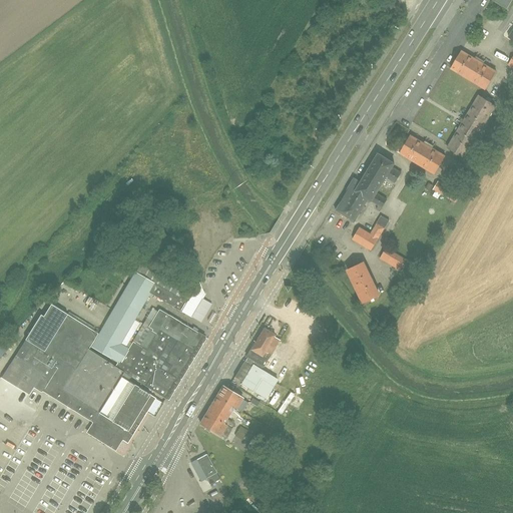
[(512,0),(492,0),(508,9),(512,1),(512,0)]
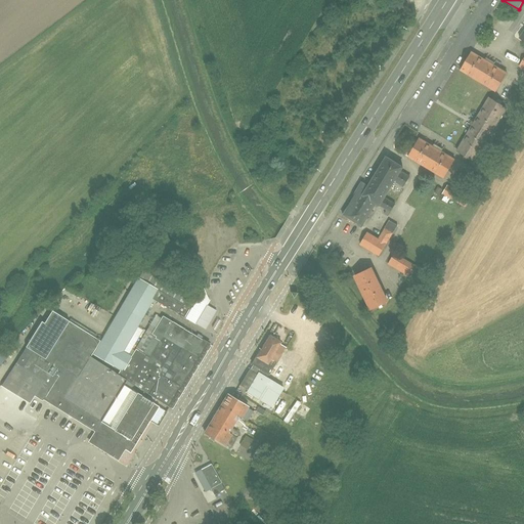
[(460,70),(480,82),(490,64),(470,52),(460,70)]
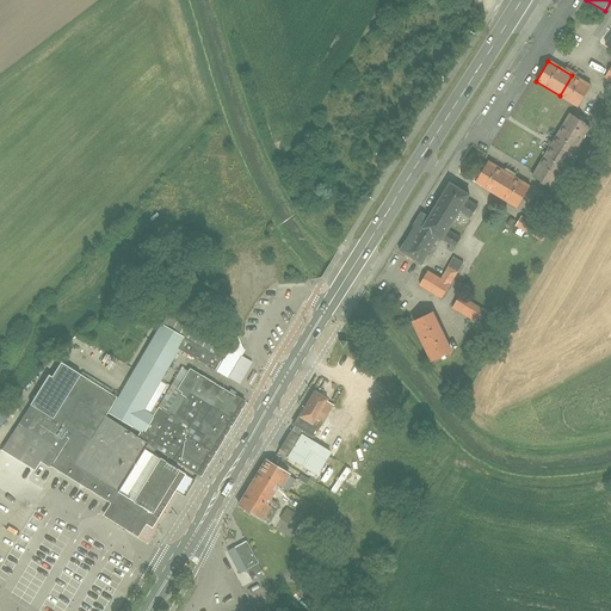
[(572,75),(560,96),(581,107),(593,87),(572,75)]
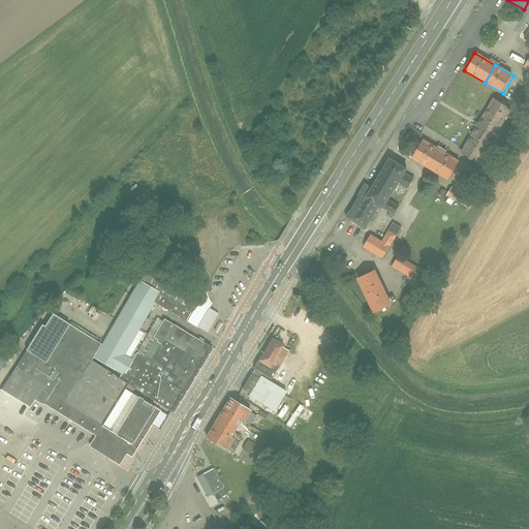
[(496,96),(486,113),(503,124),(515,107),(496,96)]
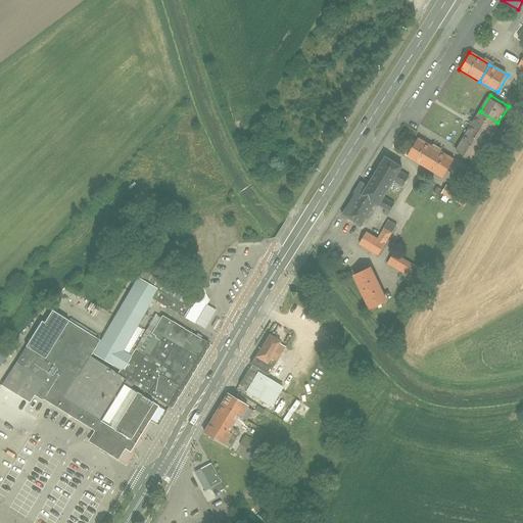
[(468,131),(486,142),(497,123),(480,111),(468,131)]
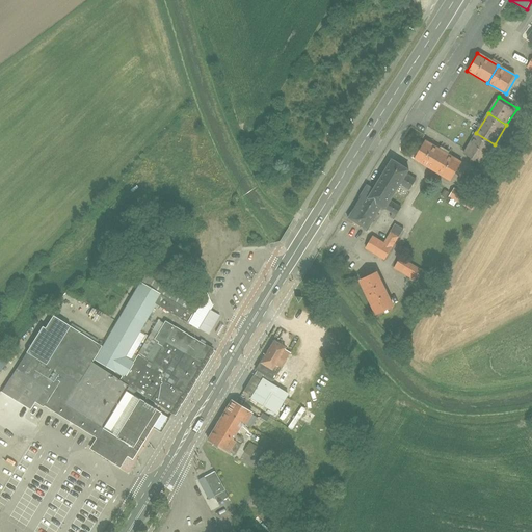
[(482,164),(495,144),(476,133),(464,153),(482,164)]
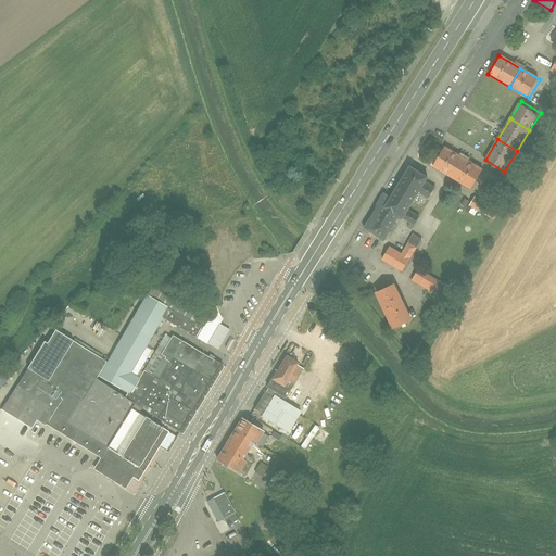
[(433,166),(455,179),(466,160),(444,148),(433,166)]
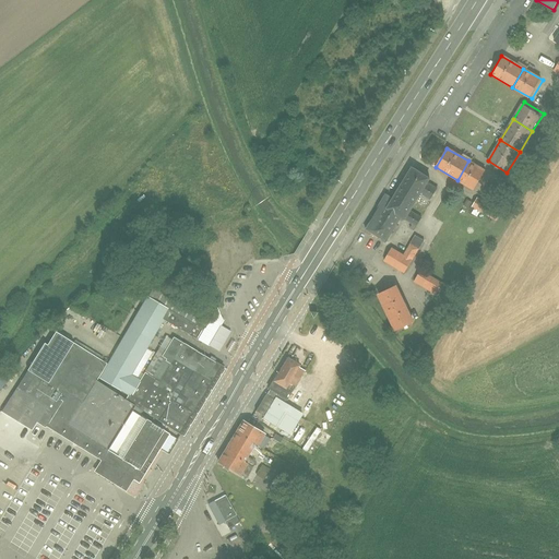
[(488,173),(468,161),(458,180),(477,192),(488,173)]
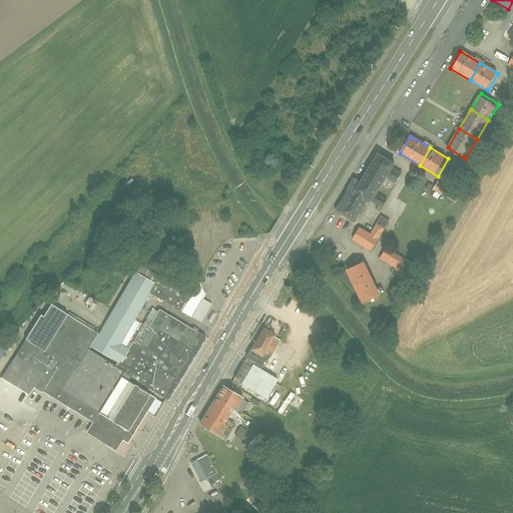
[(355,179),(336,210),(354,221),(368,198),(380,205),(377,209),(380,211),(387,200),(377,193),(387,177),(396,182),(402,173),(393,167),(395,163),(379,153),(361,182),(355,179)]
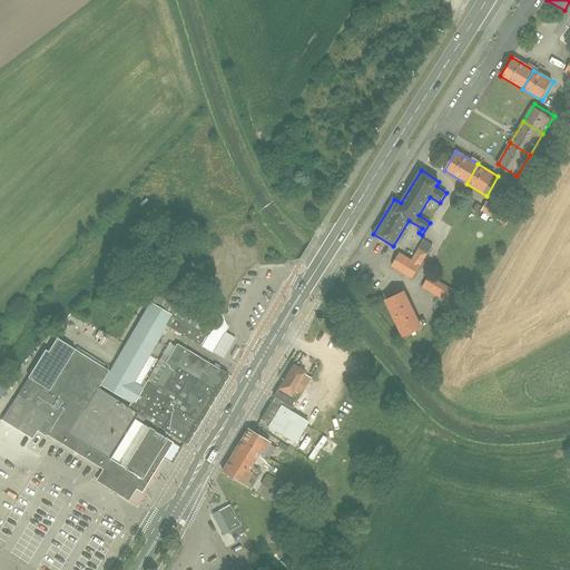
[(445,225),(440,235),(445,237),(451,228),(445,225)]
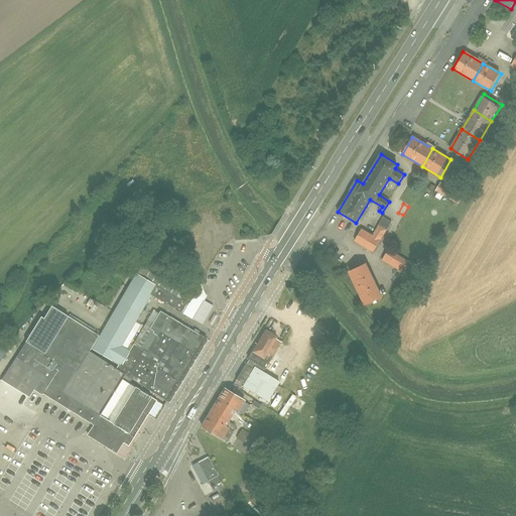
[(354,239),(375,251),(392,223),(382,217),(371,236),(360,229),(354,239)]
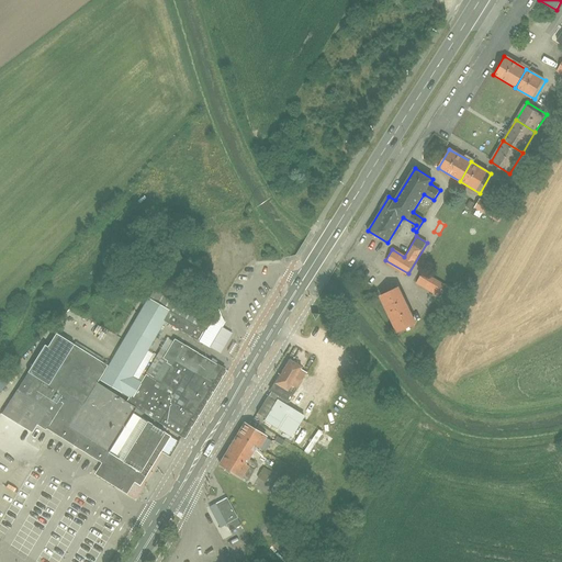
[(420,271),(415,282),(440,296),(446,285),(420,271)]
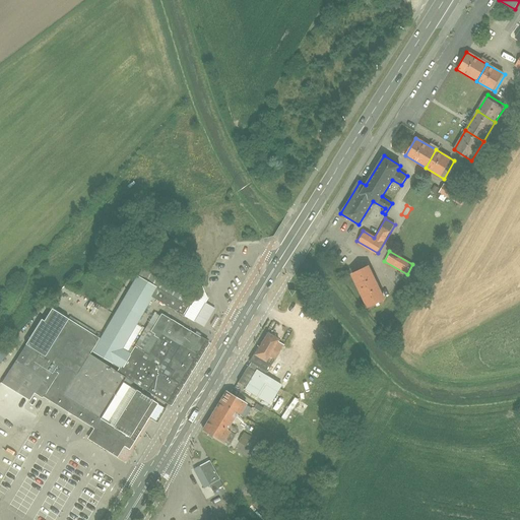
[(387,302),(373,266),(355,273),(371,309),(387,302)]
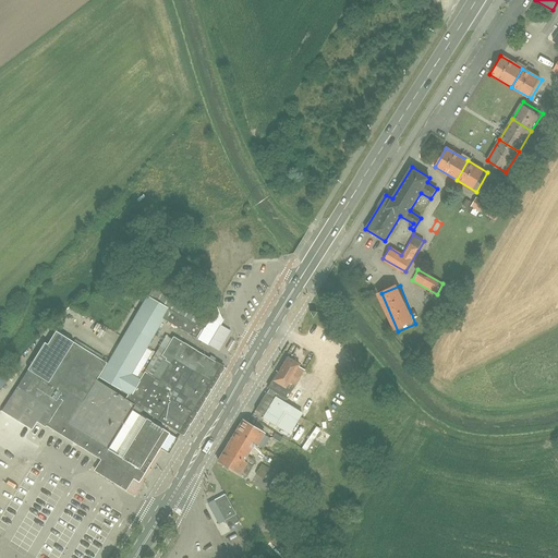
[(202,342),(202,341),(196,338),(202,329),(204,330),(204,329),(169,308),(169,310),(146,296),(99,378),(128,395),(125,399),(134,404),(134,405),(180,435),(185,427),(221,367),(172,337),(165,350),(159,347),(140,379),(131,374),(164,319),(202,342)]
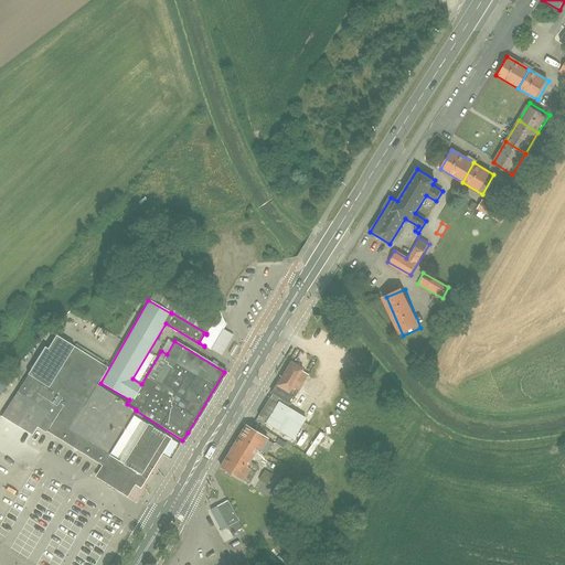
[(235,333),(225,329),(230,320),(219,315),(203,344),(224,355),(235,333)]
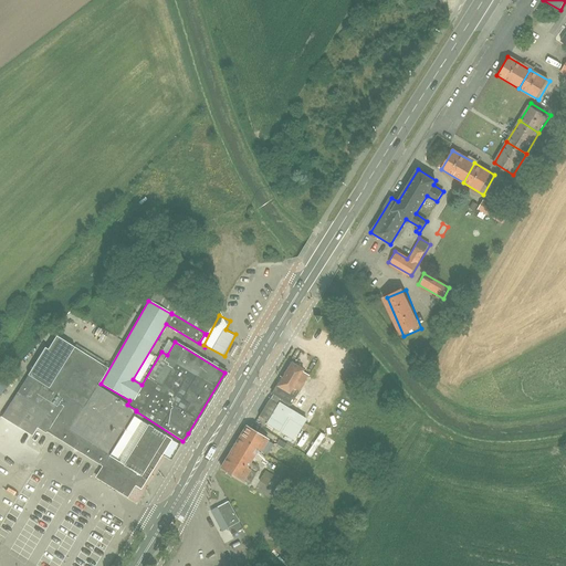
[(97,386),(104,376),(108,368),(74,347),(50,388),(28,375),(1,418),(32,436),(37,428),(45,433),(46,432),(103,467),(96,479),(115,490),(129,499),(136,486),(143,490),(149,479),(146,477),(109,454),(133,416),(136,411),(136,410),(127,405),(97,386)]
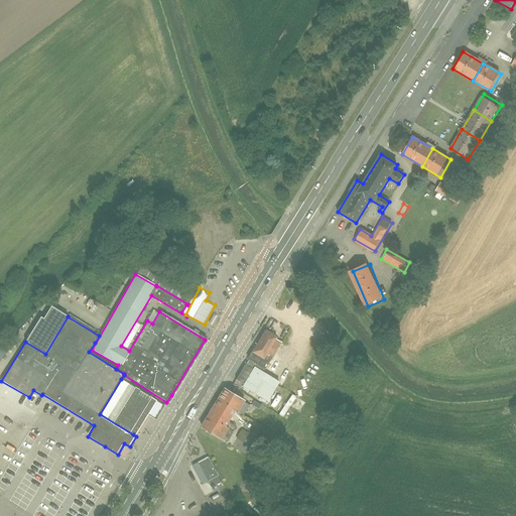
[(246,364),(244,364),(235,379),(243,384),(241,386),(267,402),(281,380),(264,369),(269,362),(280,343),(275,339),(276,337),(264,330),(247,358),(249,359),(246,364)]
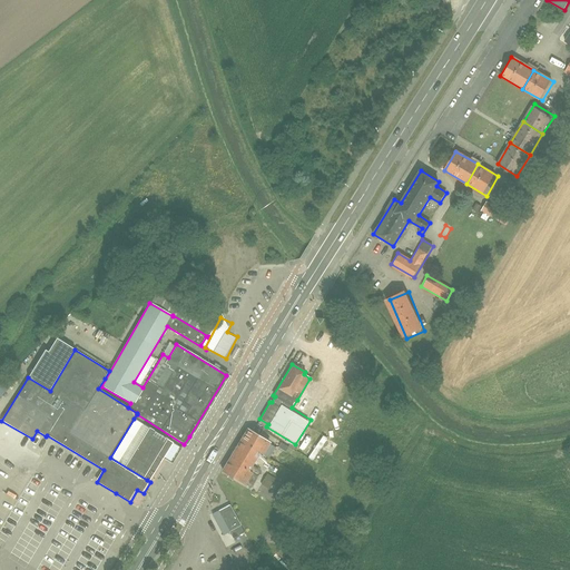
[(0,396),(1,397),(11,389),(5,381),(0,385),(0,396)]
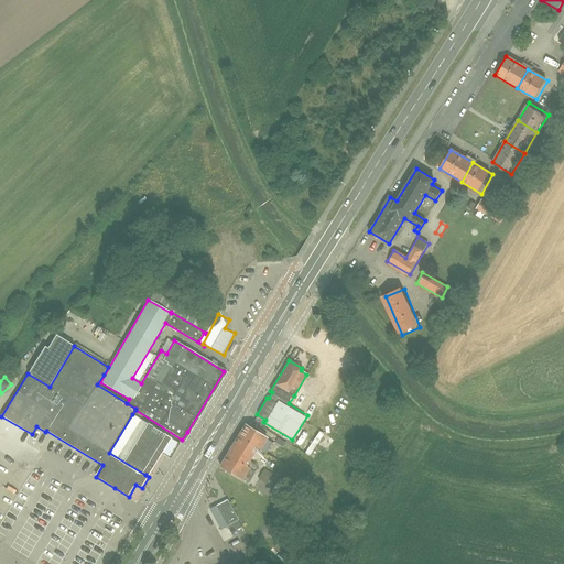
[(170,434),(132,414),(109,453),(145,475),(155,458),(163,444),(170,434)]
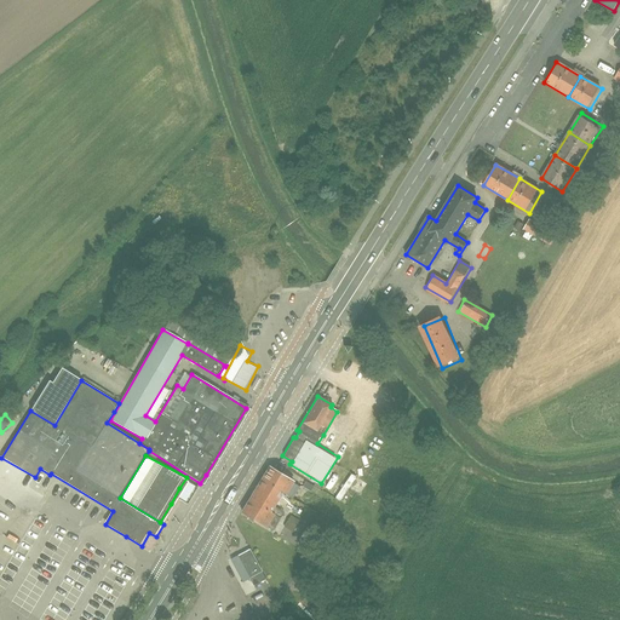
[(293,482),(282,475),(269,468),(262,480),(292,498),(299,488),(292,483),(293,482)]
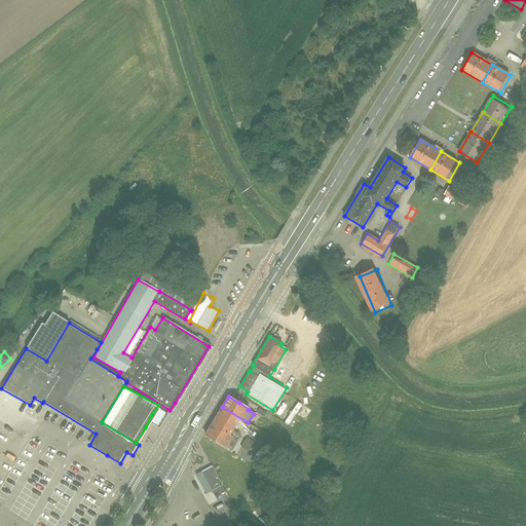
[(291,425),(304,405),(299,402),(286,422),(291,425)]
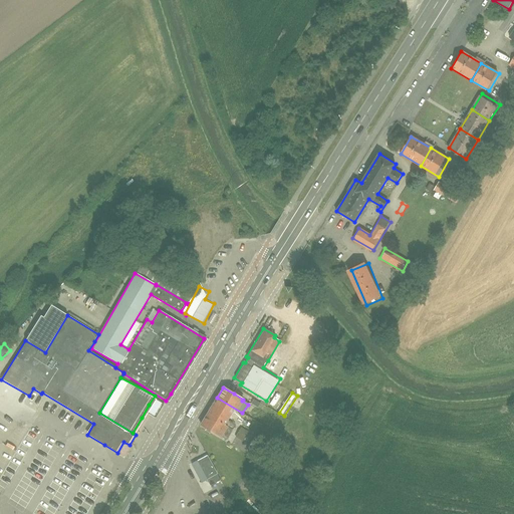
[(242,414),(242,413),(217,398),(200,425),(221,437),(226,440),(235,425),(227,420),(234,409),(242,414)]
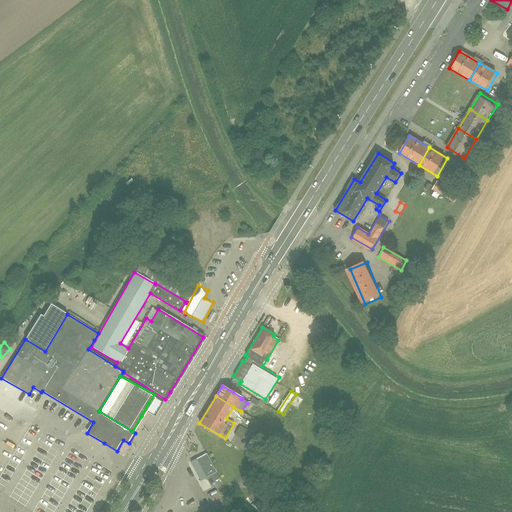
[(239,426),(234,436),(241,440),(247,430),(239,426)]
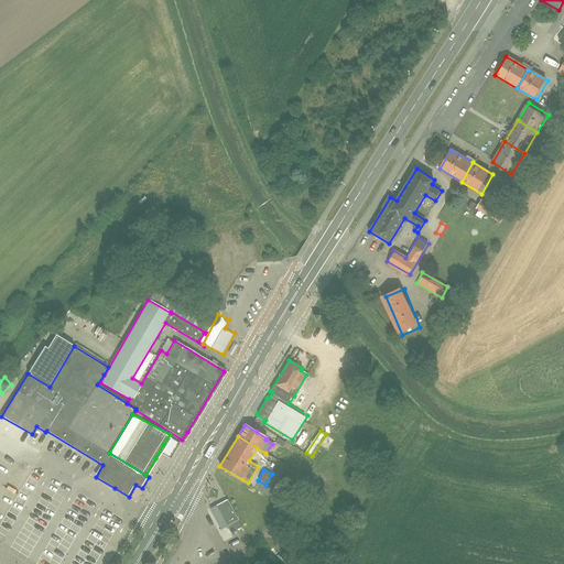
[(227,499),(227,500),(216,506),(227,527),(231,523),(236,530),(242,527),(238,520),(227,499)]
